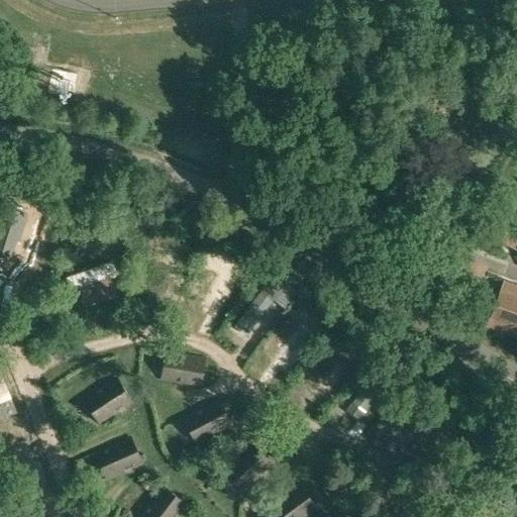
[(467,296),(477,279),(484,267),(455,249),(464,234),(434,217),(419,240),(407,263),(467,296)]
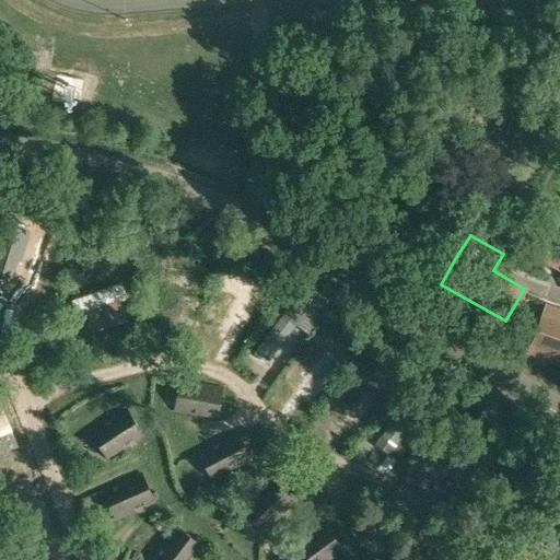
[(559,310),(545,304),(526,353),(559,364),(559,310)]
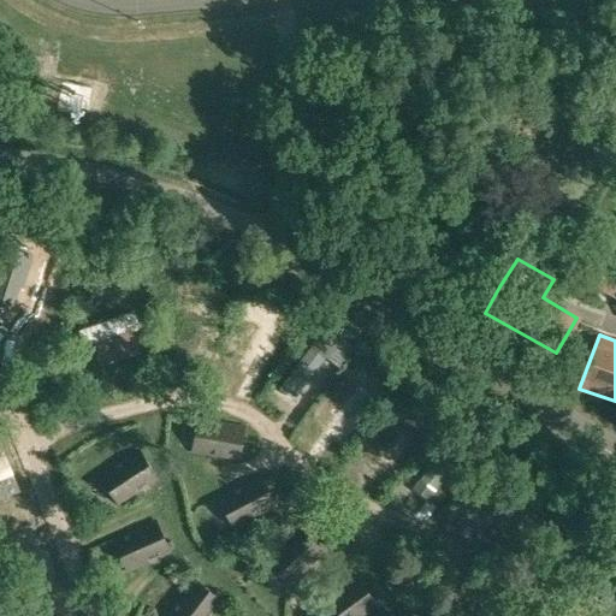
[(244,427),(196,421),(190,462),(209,465),(211,456),(240,461),(244,427)]
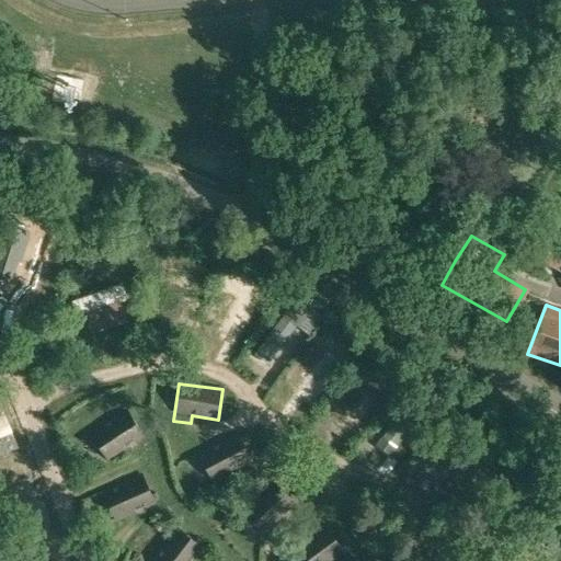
[(0,454),(19,446),(0,402),(0,454)]
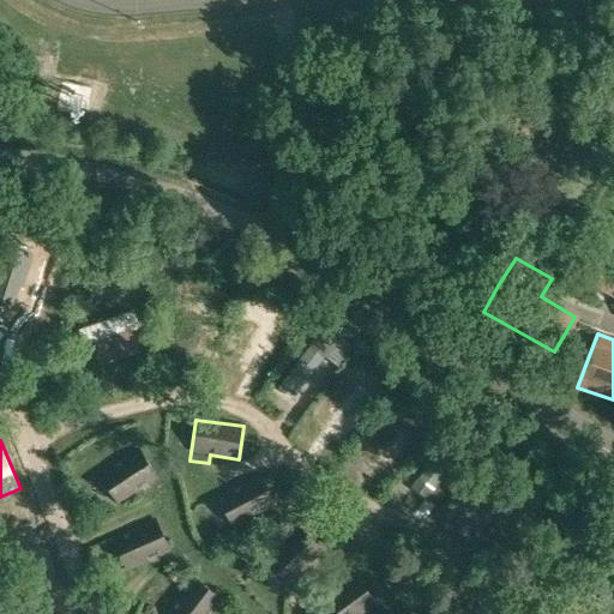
[(158,479),(137,447),(97,475),(119,505),(158,479)]
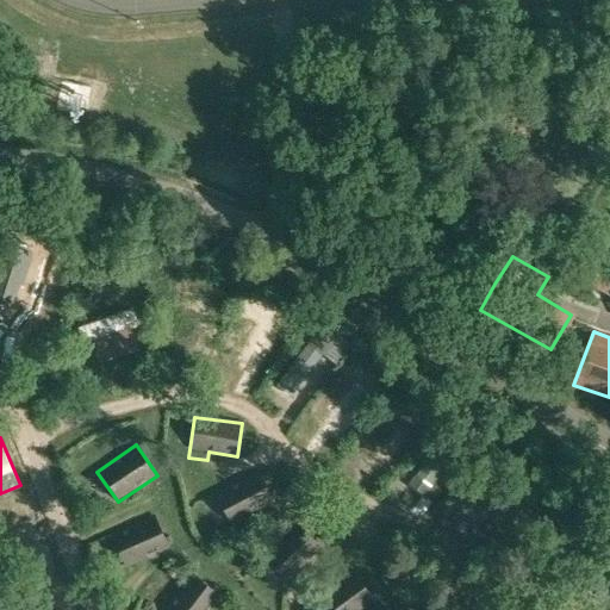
[(274,502),(256,471),(215,496),(232,527),(274,502)]
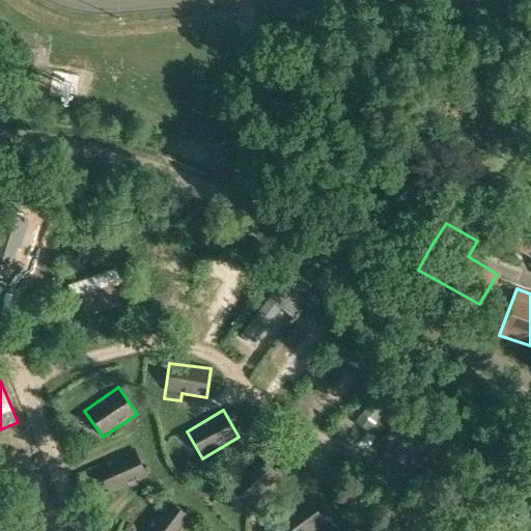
[(147,476),(133,449),(96,469),(112,496),(147,476)]
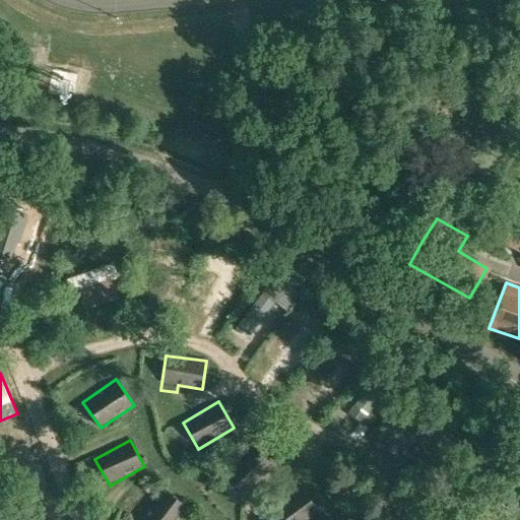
[(308,519),(320,511),(302,488),(268,515),(272,519),(308,519)]
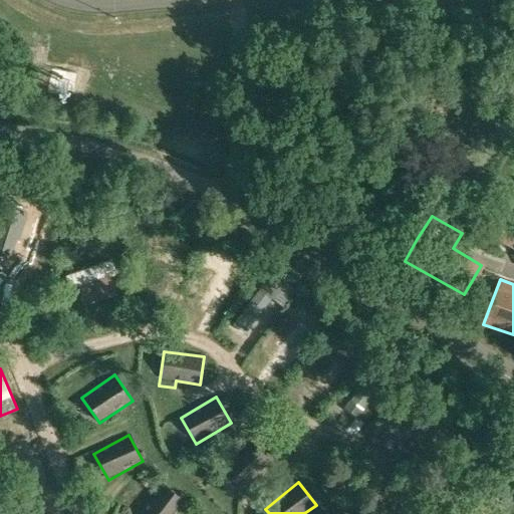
[(173,513),(185,500),(162,483),(137,513),(173,513)]
